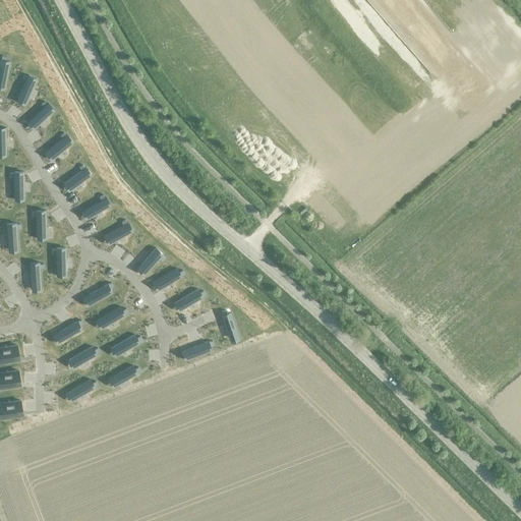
[(0,59),(0,82),(5,83),(9,61),(5,61),(5,57),(1,56),(0,60),(0,59)]
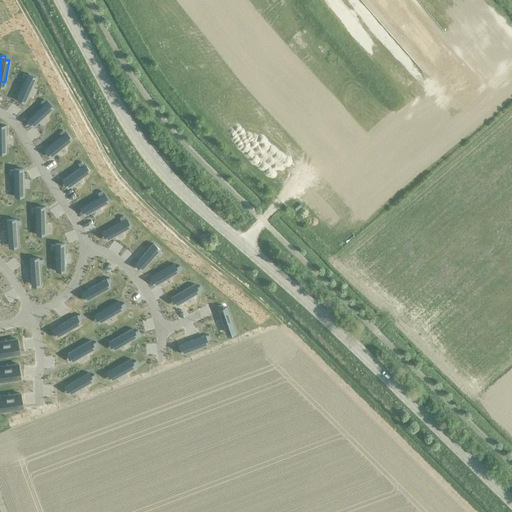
[(24,79),(18,94),(26,98),(36,77),(27,73),(26,75),(23,74),(21,78),(24,79)]
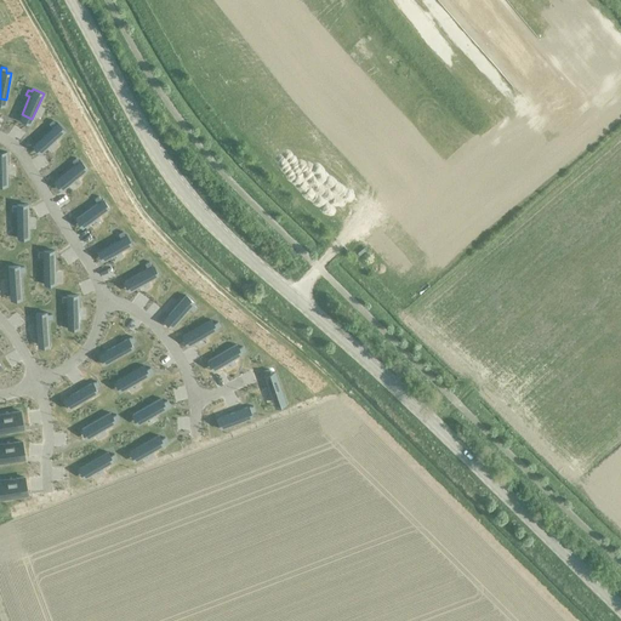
[(52,127),(36,142),(44,151),(64,132),(56,124),(52,120),(49,124),(52,127)]
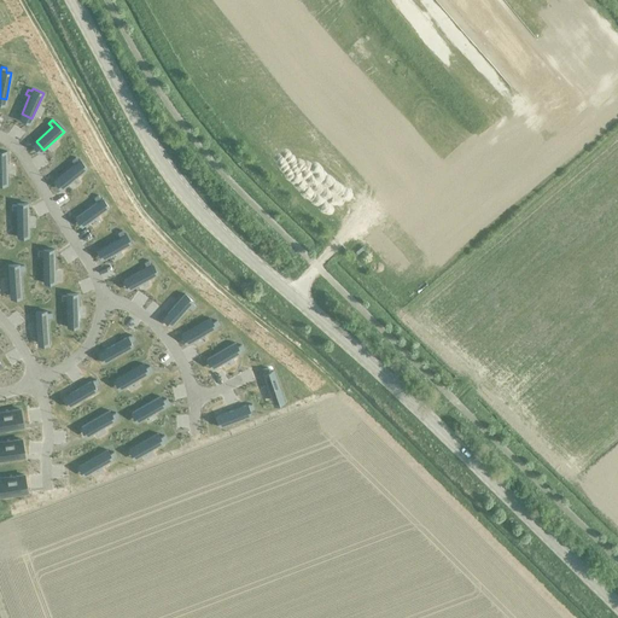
[(74,164),(58,178),(65,186),(87,169),(79,161),(75,157),(71,161),(74,164)]
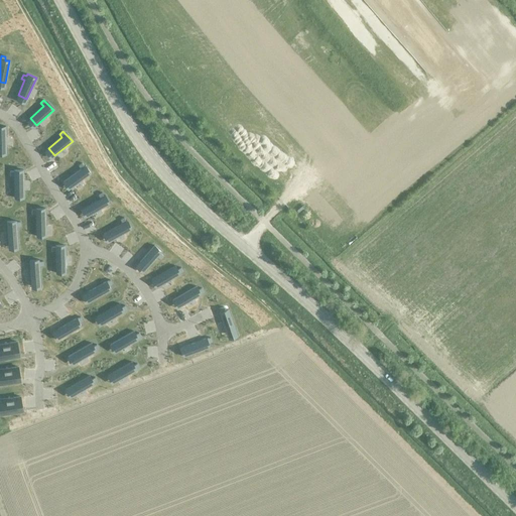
[(81,168),(67,179),(72,186),(91,173),(85,165),(84,166),(82,163),(78,165),(81,168)]
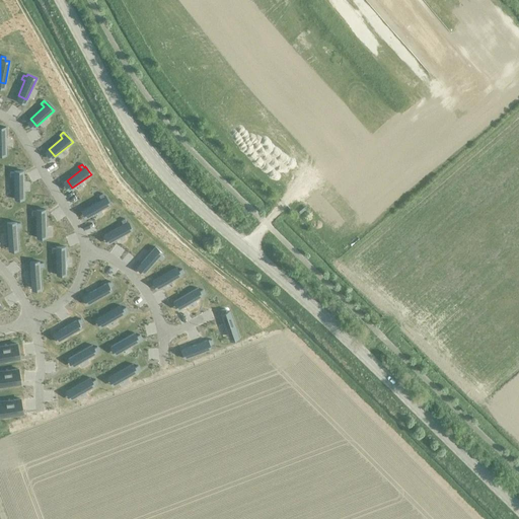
[(13,172),(9,172),(9,176),(13,176),(14,194),(23,194),(23,171),(13,171),(13,172)]
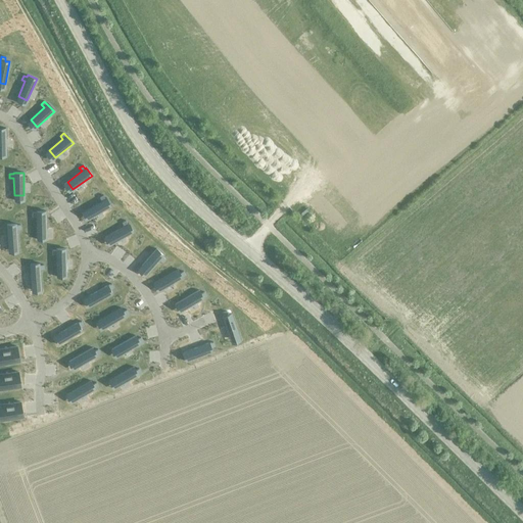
[(101,200),(86,209),(91,218),(110,206),(106,198),(105,198),(103,195),(99,197),(101,200)]
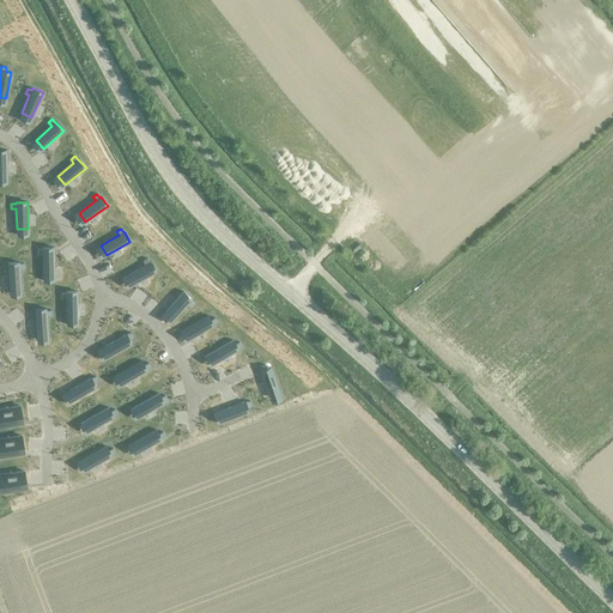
[(42,249),(37,249),(37,254),(42,254),(43,274),(54,274),(54,248),(42,248),(42,249)]
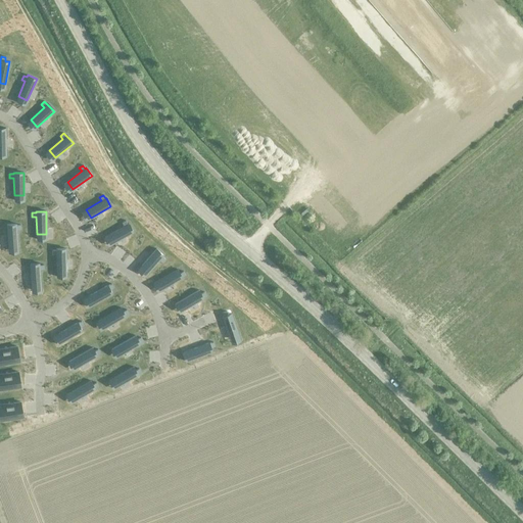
[(124,226),(108,235),(113,243),(133,232),(128,224),(126,221),(122,223),(124,226)]
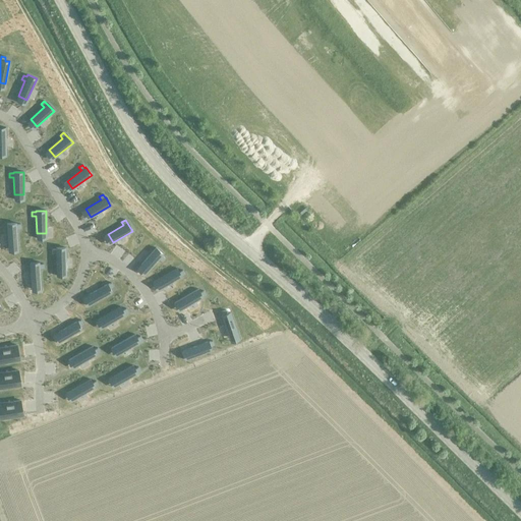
[(16,223),(6,224),(8,246),(17,245),(16,228),(20,228),(20,224),(16,224),(16,223)]
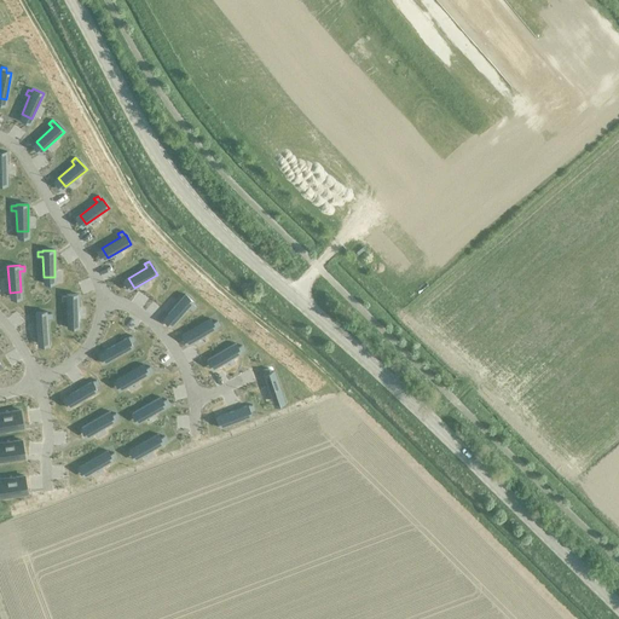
[(65,296),(62,296),(62,301),(67,301),(67,322),(77,322),(77,295),(65,295),(65,296)]
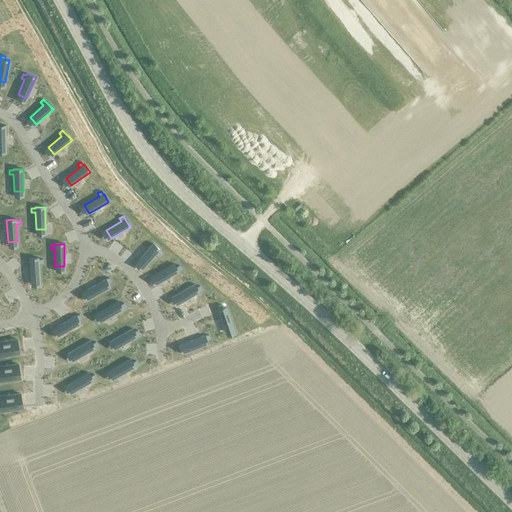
[(152,244),(138,260),(145,267),(156,254),(159,257),(161,254),(158,251),(159,250),(152,244)]
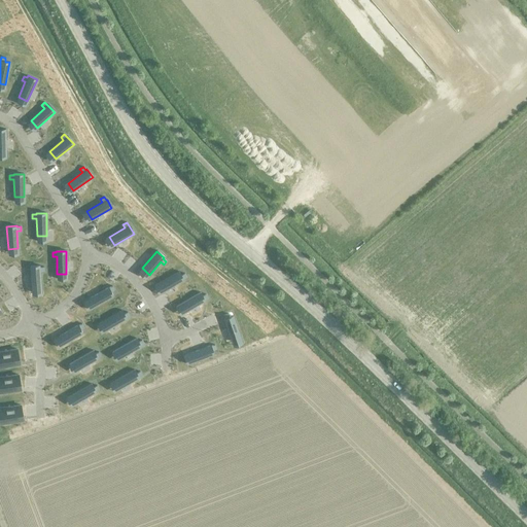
[(39,266),(30,267),(31,289),(41,288),(40,271),(44,271),(43,267),(39,267),(39,266)]
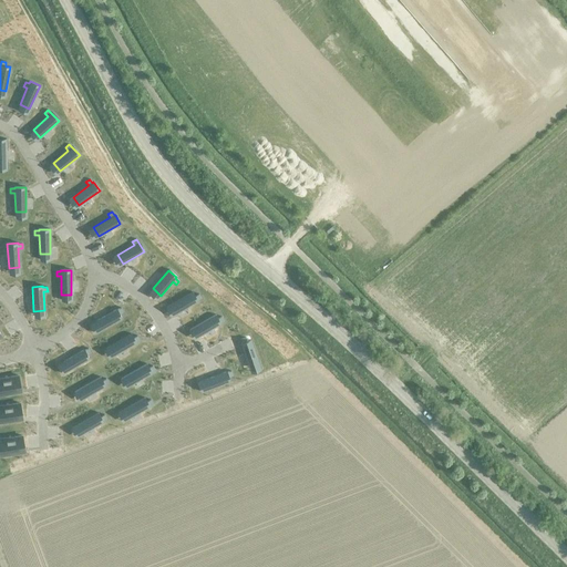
[(192,292),(171,305),(176,313),(197,301),(197,300),(200,298),(198,294),(195,296),(192,292)]
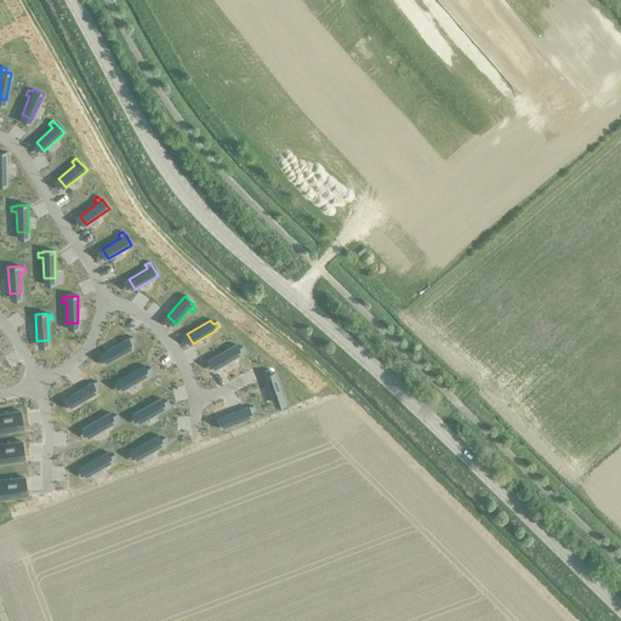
[(127,339),(104,352),(109,363),(134,349),(130,345),(135,342),(132,337),(127,340),(127,339)]
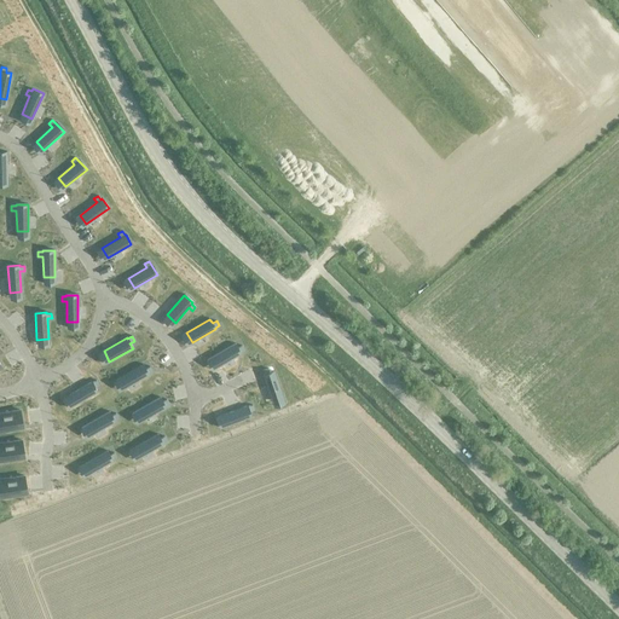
[(235,343),(212,357),(218,368),(241,353),(239,353),(244,350),(242,346),(237,348),(235,343)]
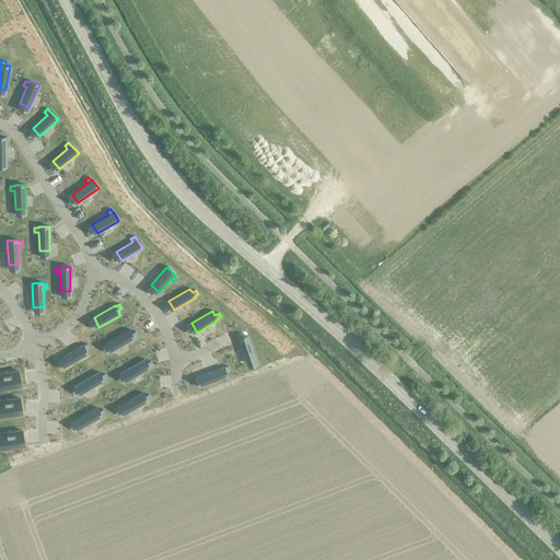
[(129,330),(107,342),(113,351),(133,339),(133,338),(137,336),(135,331),(131,334),(129,330)]
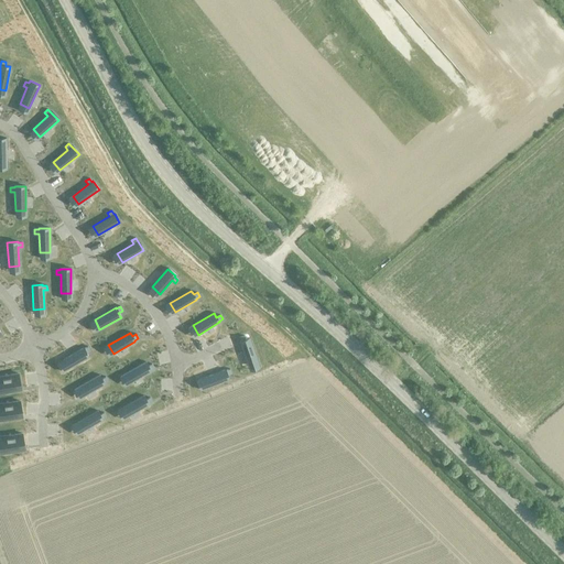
[(243,336),(239,337),(240,342),(247,365),(257,361),(250,338),(245,339),(243,336)]
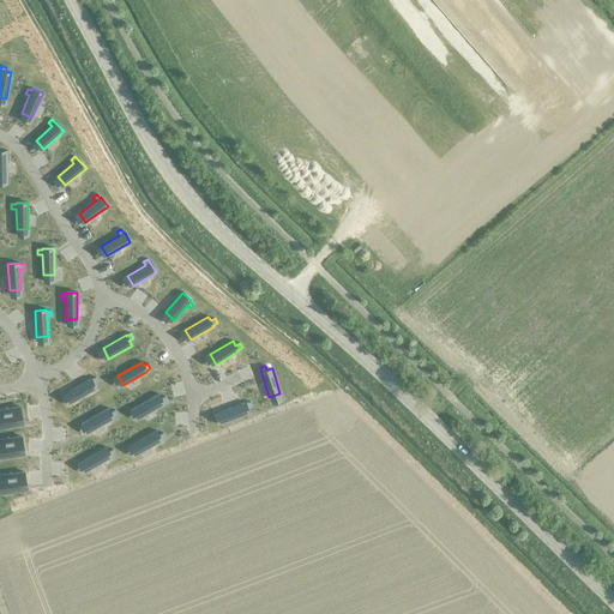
[(90,379),(67,392),(73,402),(96,389),(94,384),(97,381),(95,378),(91,380),(90,379)]
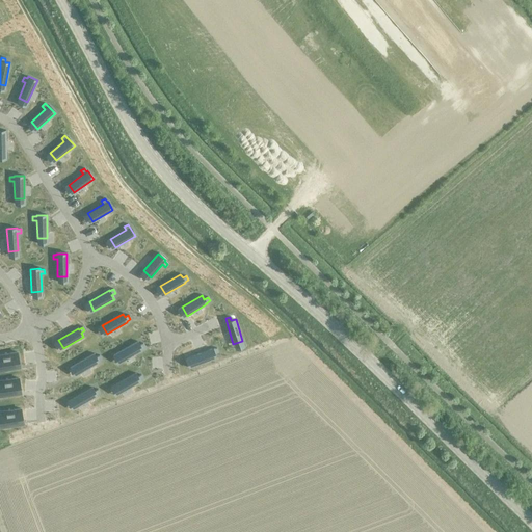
[(137,342),(117,353),(122,362),(142,350),(141,349),(145,347),(142,344),(139,346),(137,342)]
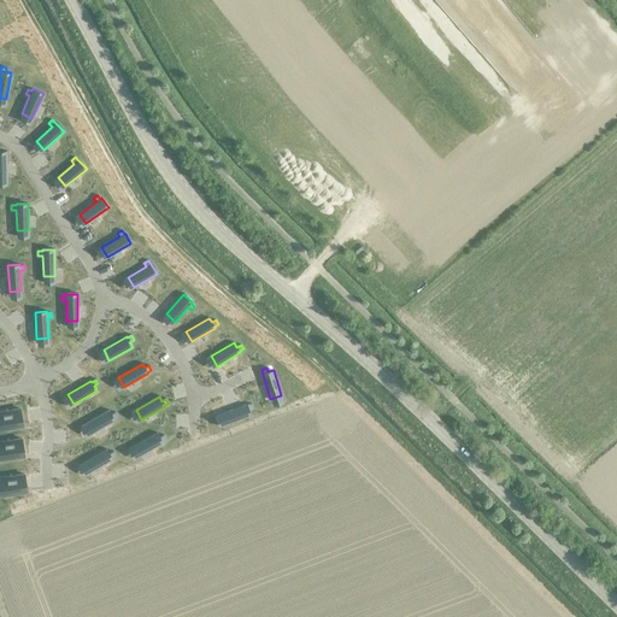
[(246,405),(221,413),(225,424),(250,416),(248,410),(252,409),(251,404),(246,406),(246,405)]
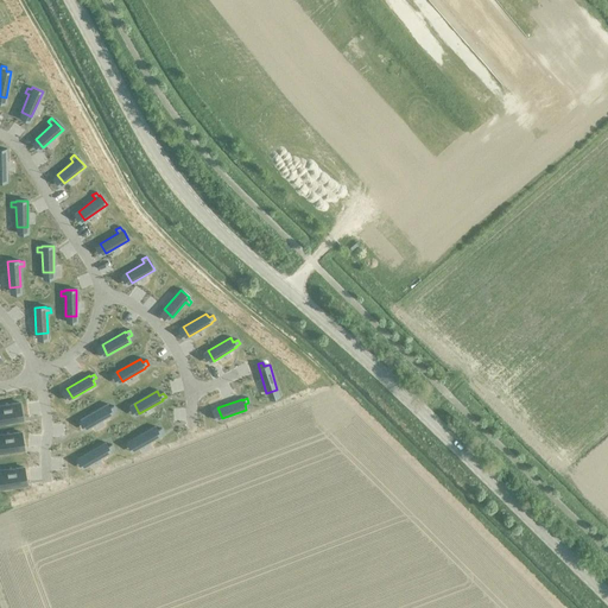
[(19,404),(0,406),(0,424),(21,420),(19,404)]
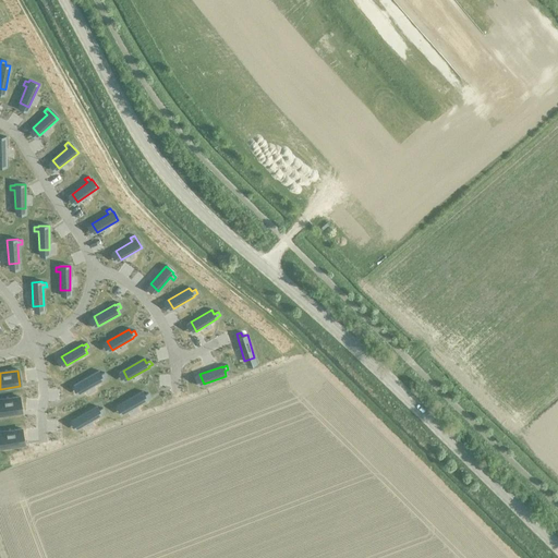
[(98,372),(77,384),(82,392),(104,380),(102,379),(107,377),(104,373),(100,375),(98,372)]
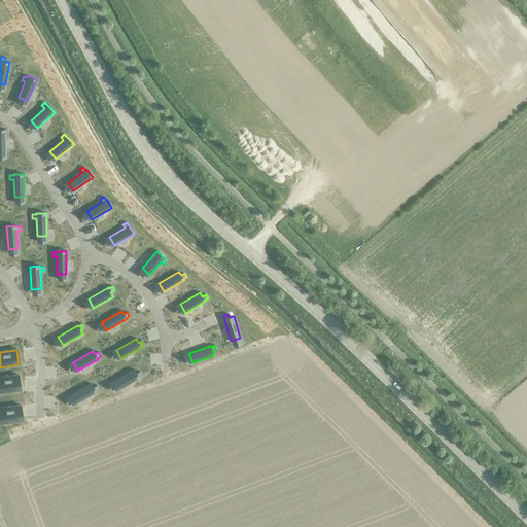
[(134,370),(114,381),(118,389),(139,378),(138,378),(142,376),(140,372),(136,374),(134,370)]
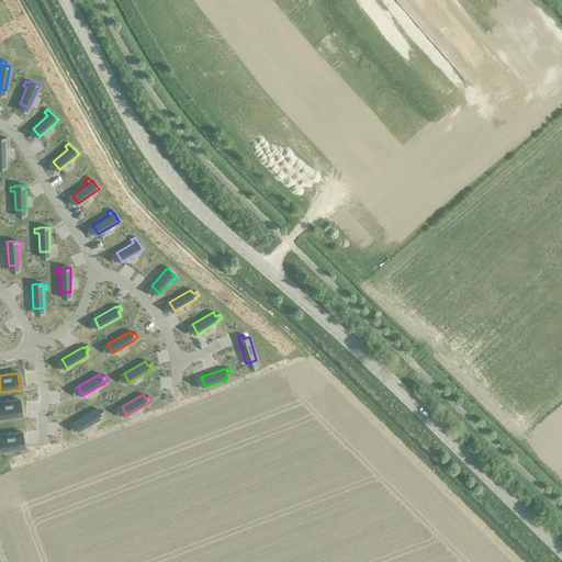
[(19,400),(0,402),(0,418),(21,416),(19,400)]
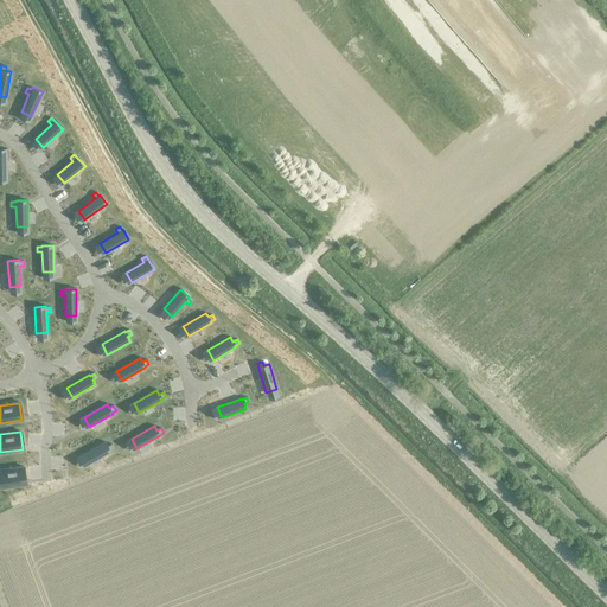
[(104,442),(82,455),(88,465),(110,452),(109,451),(114,448),(112,445),(107,447),(104,442)]
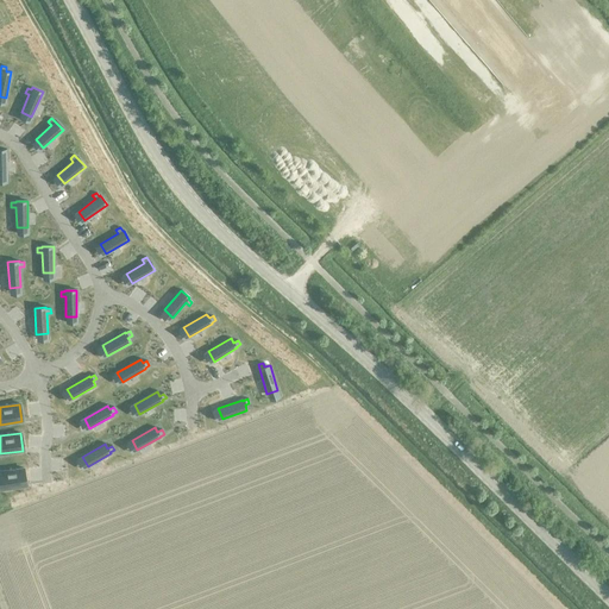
[(24,469),(0,471),(0,477),(1,489),(25,487),(24,469)]
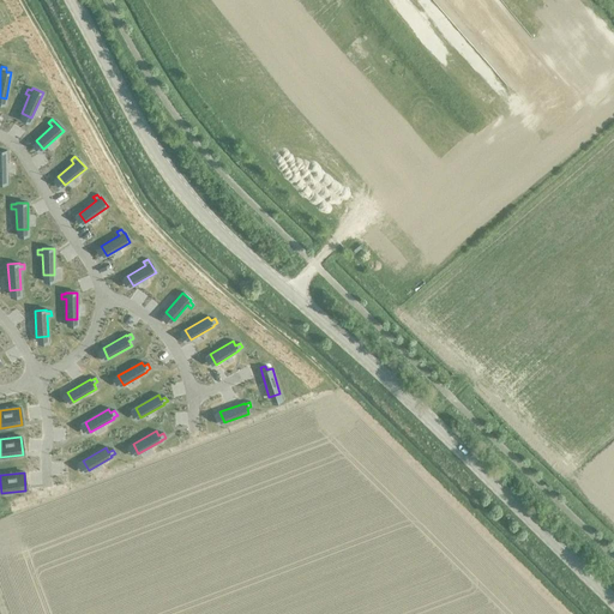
All buildings are outlined.
